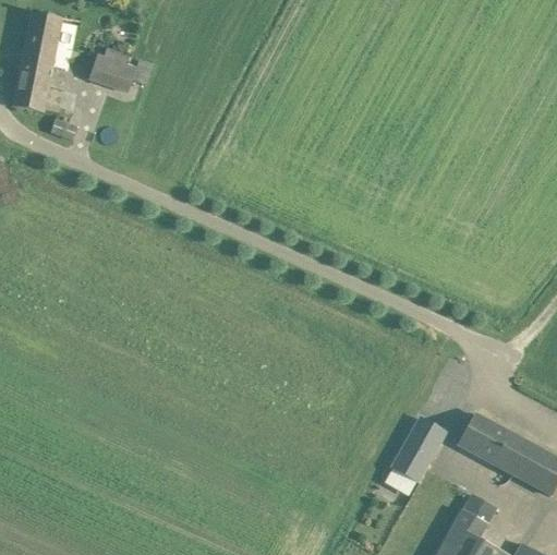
[(65,88),(69,70),(52,67),(62,16),(33,10),(13,105),(44,111),(49,85),(65,88)]
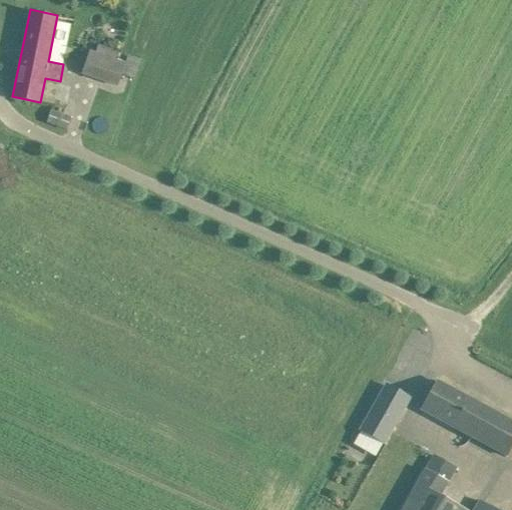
[(117,57),(119,49),(99,43),(97,51),(90,48),(82,72),(117,83),(125,60),(117,57)]
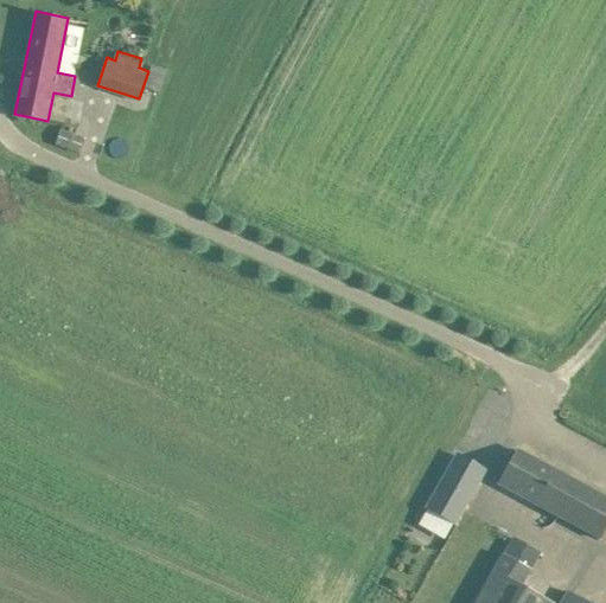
[(80,149),(84,136),(61,128),(56,141),(80,149)]
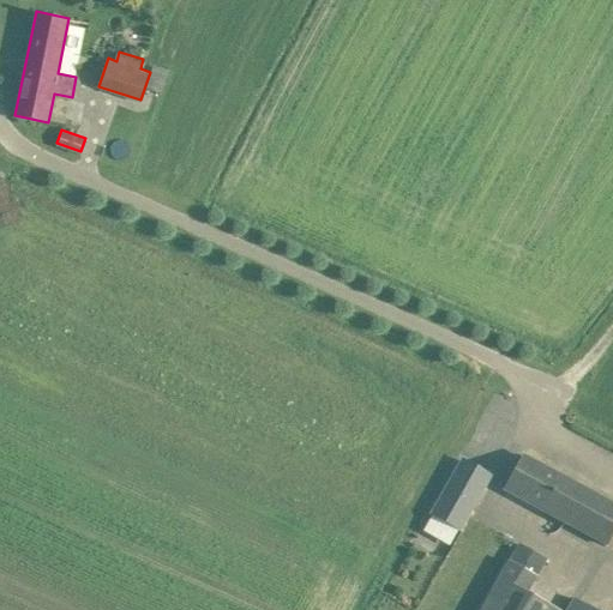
[(607,542),(612,531),(612,500),(524,453),(505,487),(607,542)]
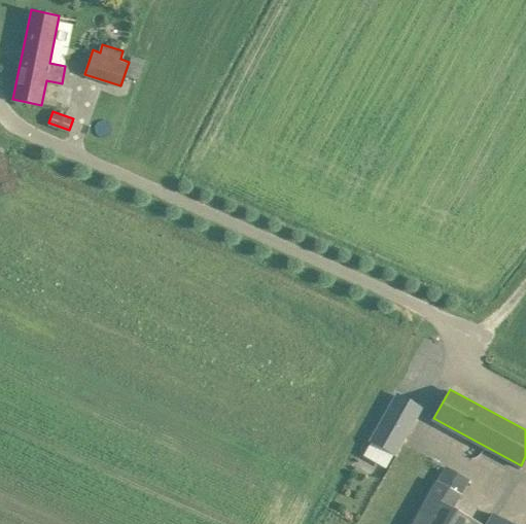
[(397,393),(372,440),(394,452),(421,406),(397,393)]
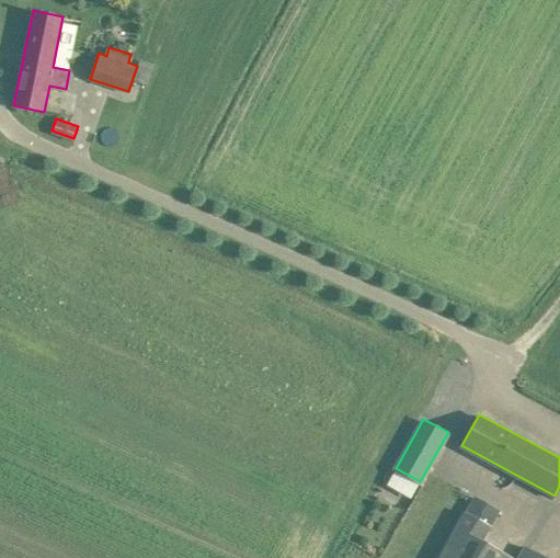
[(513,557),(483,542),(492,525),(465,510),(437,557),(549,557),(525,544),(516,557),(513,557)]
